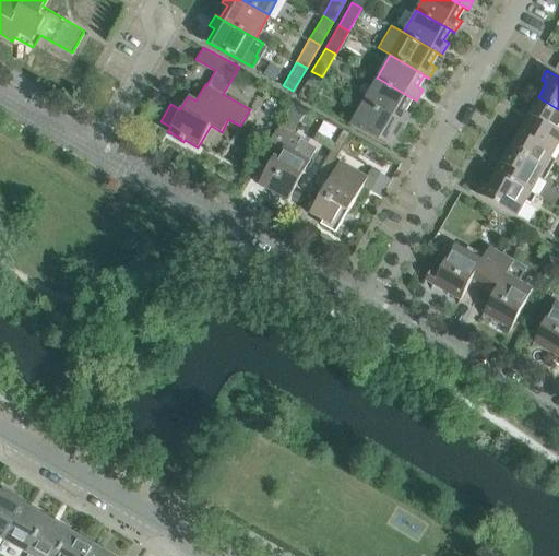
[(311,71),(298,94),(309,101),(322,77),(311,71)]
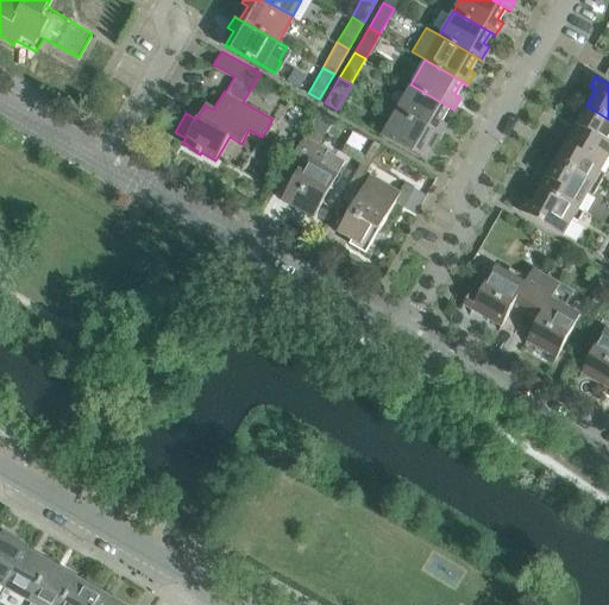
[(453,111),(453,109),(410,84),(396,111),(438,136),(446,123),(440,119),(447,107),(453,111)]
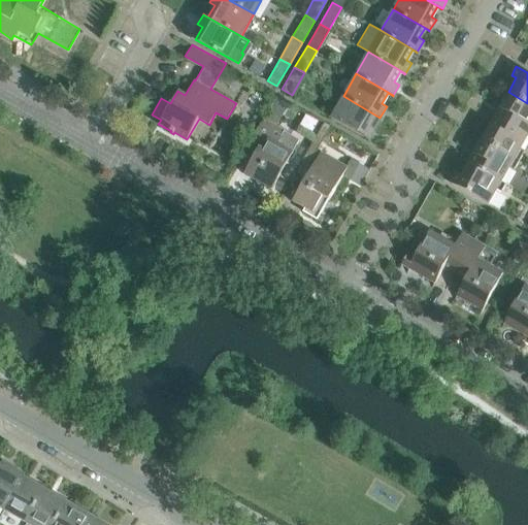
[(496,109),(494,112),(493,115),(526,133),(527,130),(527,103),(508,92),(497,110),(496,109)]
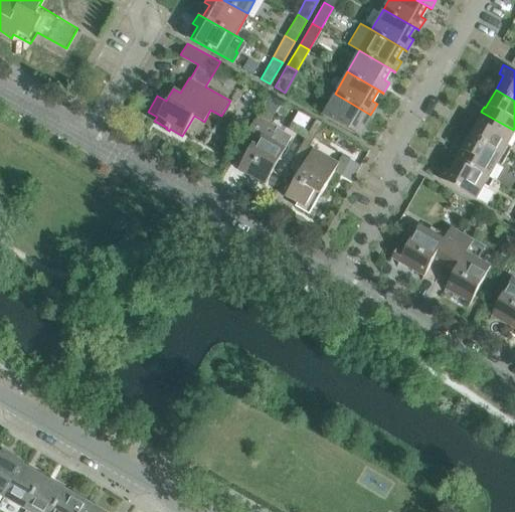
[(324,114),(359,135),(365,125),(370,115),(335,94),(324,114)]
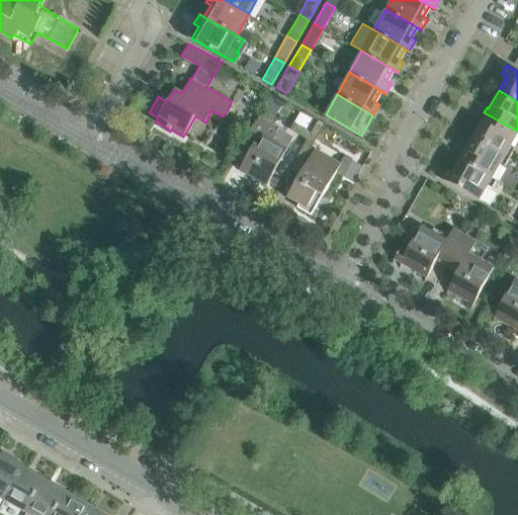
[(241,170),(266,184),(285,148),(292,136),(268,121),(273,113),(263,107),(244,140),(239,148),(251,154),(241,170)]
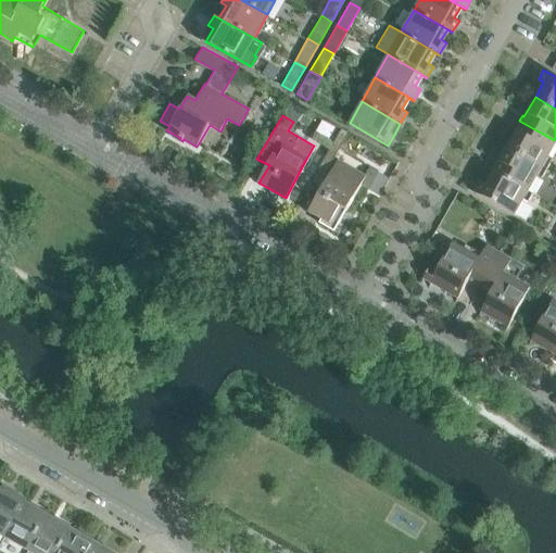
[(554,140),(519,121),(518,123),(520,124),(508,146),(545,167),(552,156),(546,154),(554,140)]
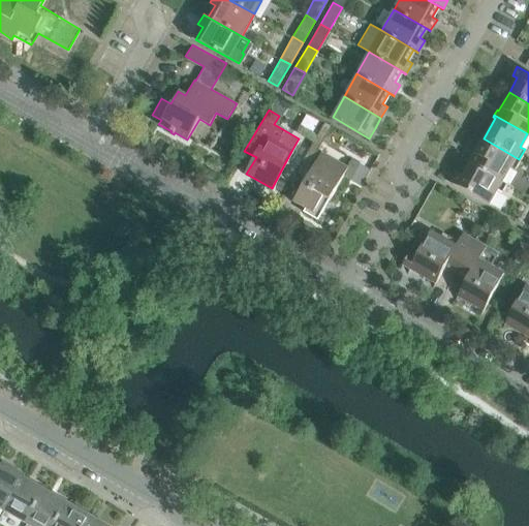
[(306,207),(303,211),(318,219),(343,174),(360,183),(368,167),(350,158),(346,165),(321,151),(335,126),(324,120),(296,171),(306,178),(293,199),(306,207)]
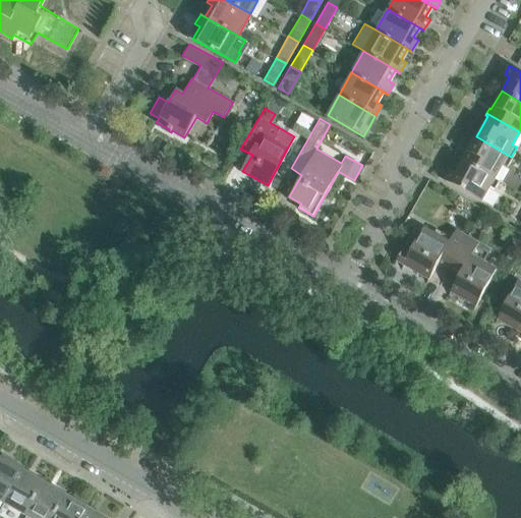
[(461,159),(462,159),(487,173),(495,176),(502,164),(506,166),(511,157),(476,136),(465,155),(463,154),(461,159)]
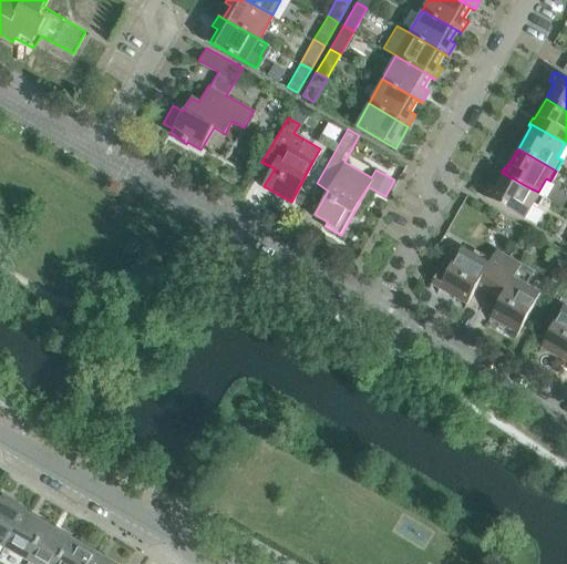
[(538,192),(531,188),(503,173),(495,188),(490,185),(484,195),(523,217),(532,203),(536,205),(543,194),(538,192)]
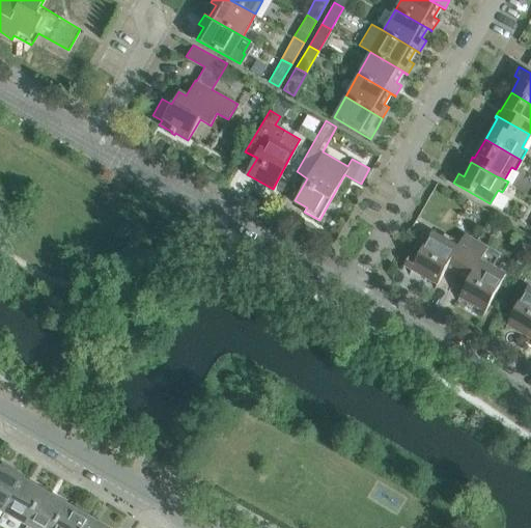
[(403,264),(437,282),(444,269),(455,275),(475,240),(464,233),(456,246),(424,227),(403,264)]
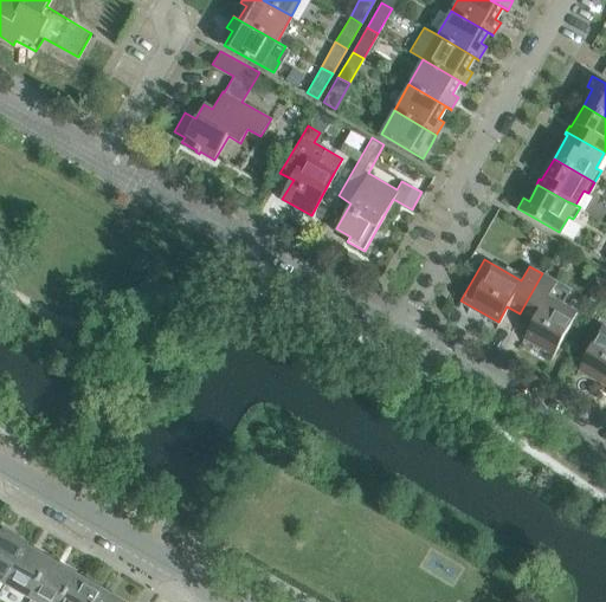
[(553,354),(567,328),(577,311),(548,295),(556,280),(542,273),(520,314),(532,321),(523,336),(553,354)]
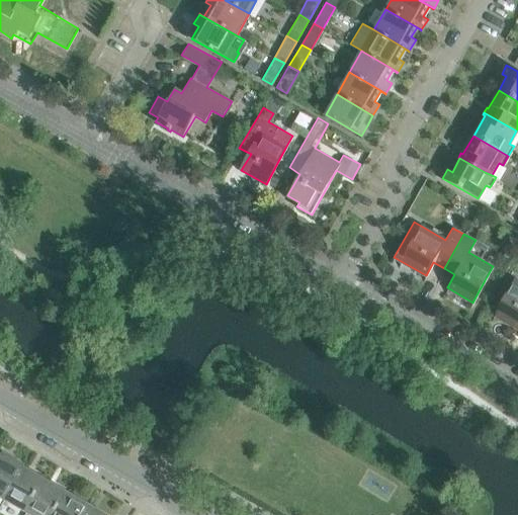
[(517,280),(514,278),(494,315),(517,328),(517,280)]
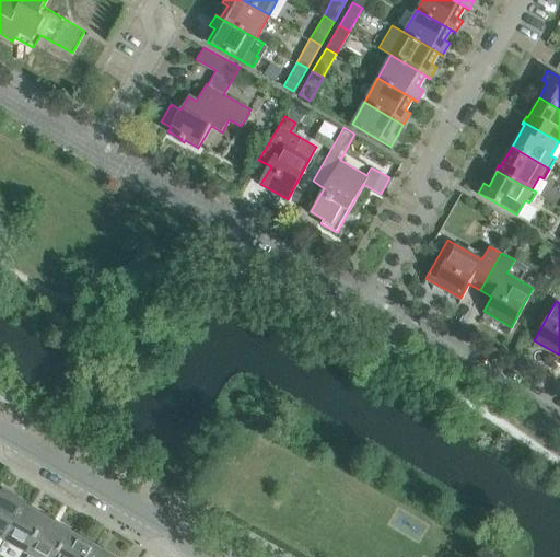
[(0,534),(4,537),(24,503),(0,489),(0,534)]
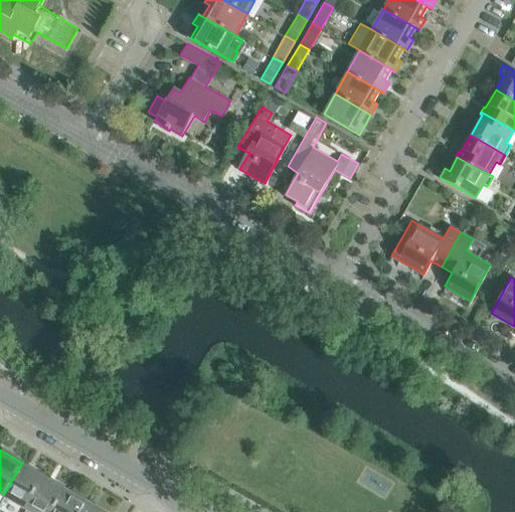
[(4,494),(26,507),(44,476),(22,463),(4,494)]
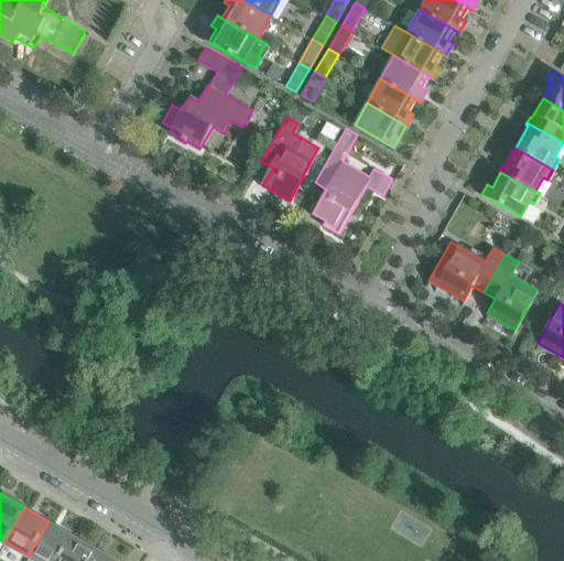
[(57,560),(73,535),(49,521),(29,556),(39,560),(57,560)]
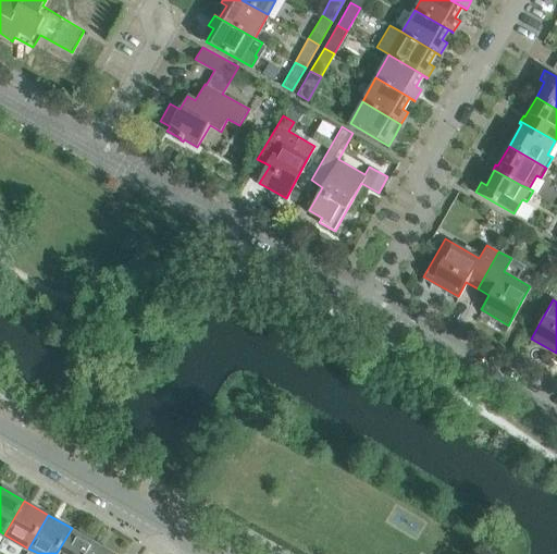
[(57,553),(87,553),(95,542),(72,528),(57,553)]
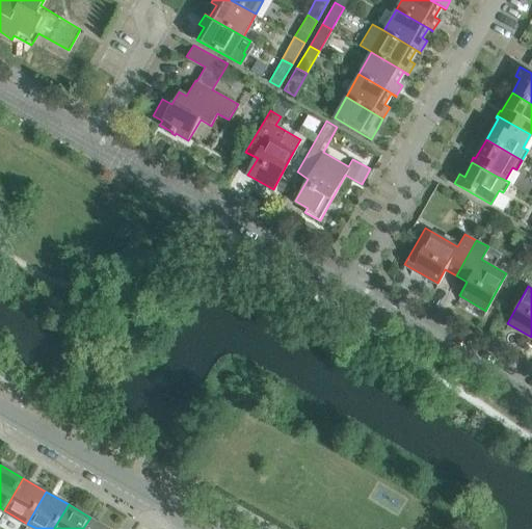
[(83,528),(111,528),(90,518),(83,528)]
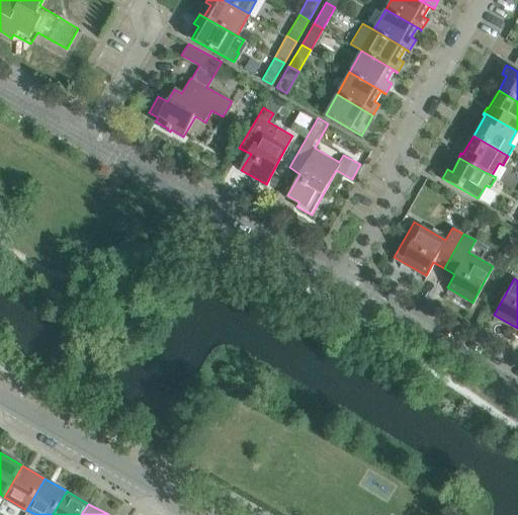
All buildings are outlined.
